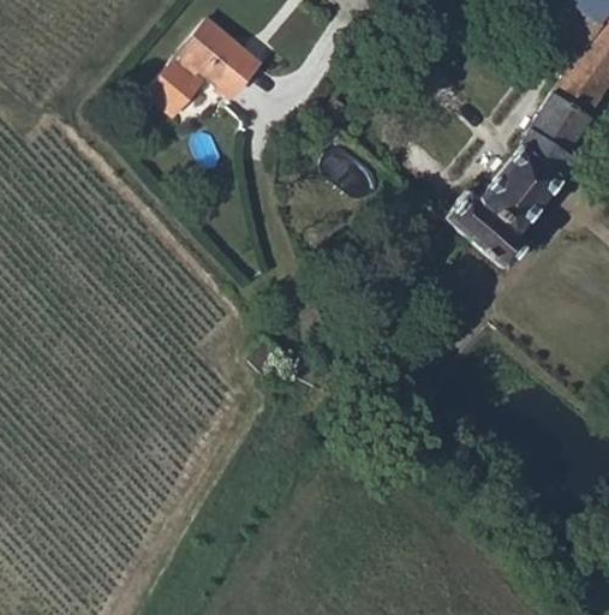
[(465,189),(443,215),(476,243),(505,267),(526,240),(515,231),(574,159),(566,151),(608,90),(608,21),(607,19),(602,25),(565,0),(512,0),(585,49),(518,141),(521,143),(475,197),(465,189)]
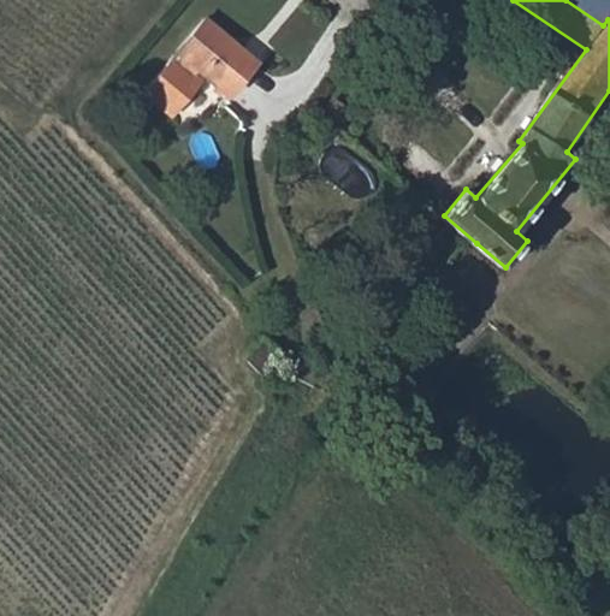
[(609,0),(566,0),(603,25),(608,19),(609,21),(609,0)]
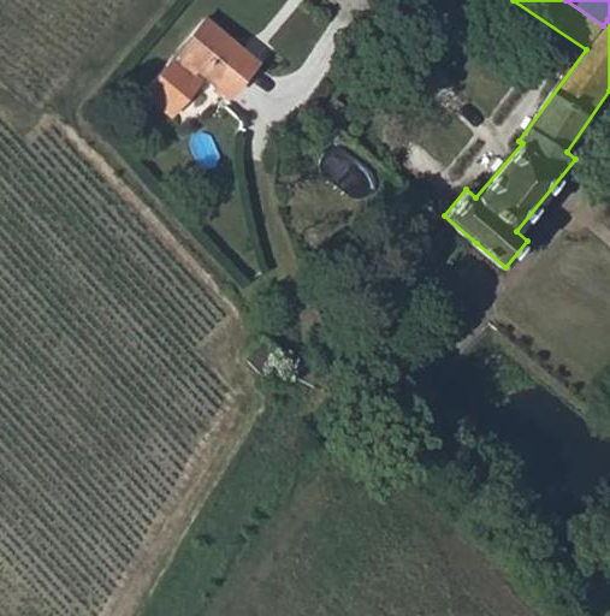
[(176,60),(146,94),(173,118),(203,86),(196,77),(200,72),(230,99),(260,64),(209,21),(181,54),(183,57),(178,63),(176,60)]
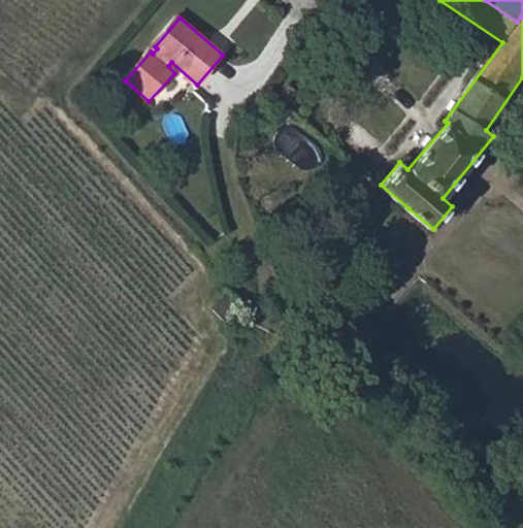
[(248,306),(231,289),(214,305),(230,322),(248,306)]
